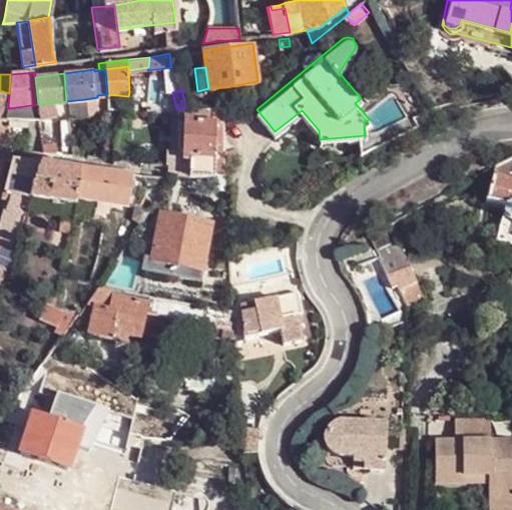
[(0,116),(7,118),(9,108),(8,108),(9,93),(0,90),(0,116)]
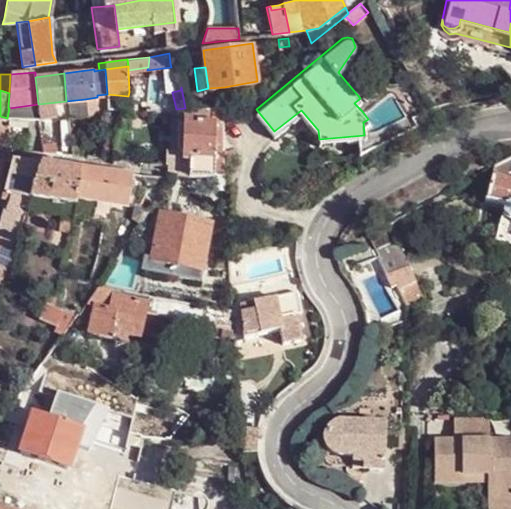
[(85,99),(86,114),(110,111),(109,106),(107,94),(97,95),(97,97),(85,99)]
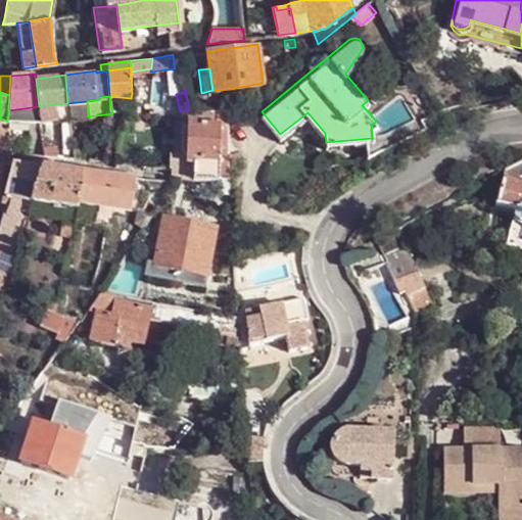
[(131,98),(109,96),(111,108),(112,113),(126,115),(131,98)]
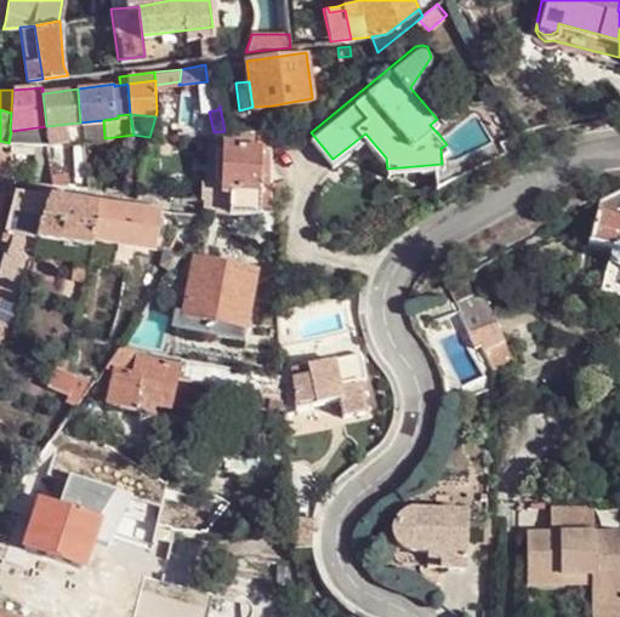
[(83,140),(80,123),(46,126),(49,143),(70,141),(83,140)]
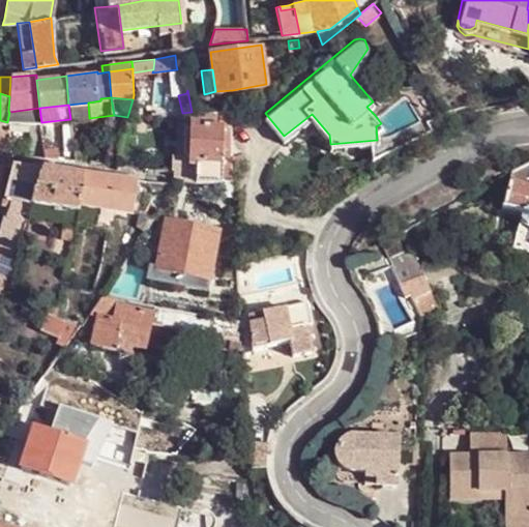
[(223,111),(224,124),(223,162),(222,181),(232,182),(229,107),(223,111)]
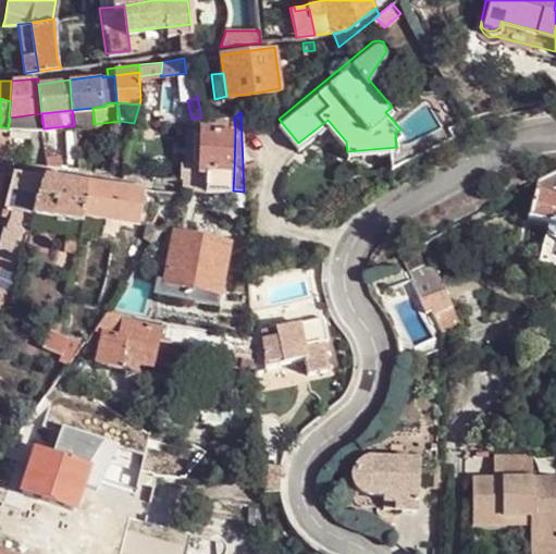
[(8,128),(31,128),(31,163),(47,165),(46,154),(45,148),(44,128),(41,113),(10,118),(8,128)]
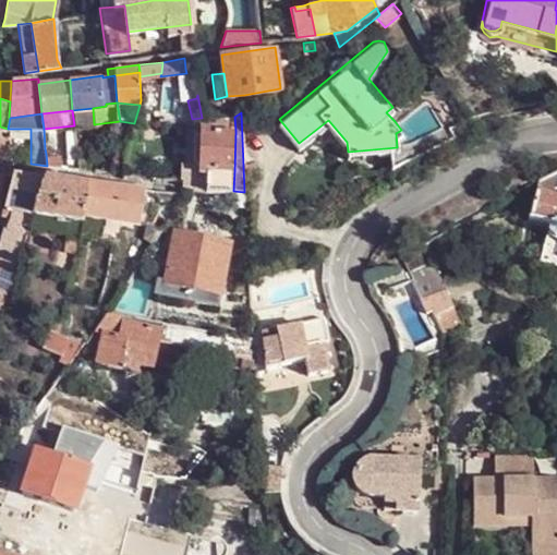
[(235,131),(234,117),(216,117),(217,131),(235,131)]
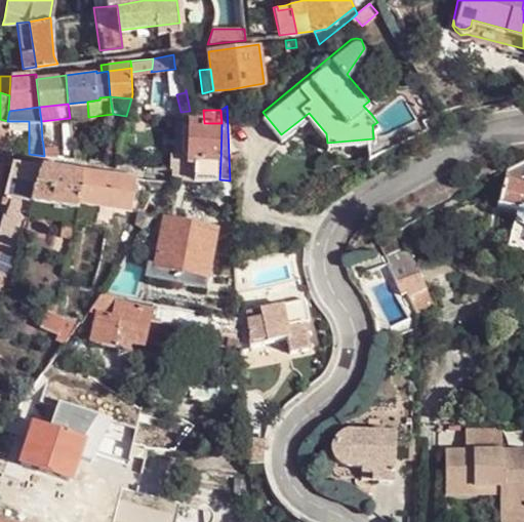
[(70,118),(59,119),(62,136),(72,134),(70,118)]
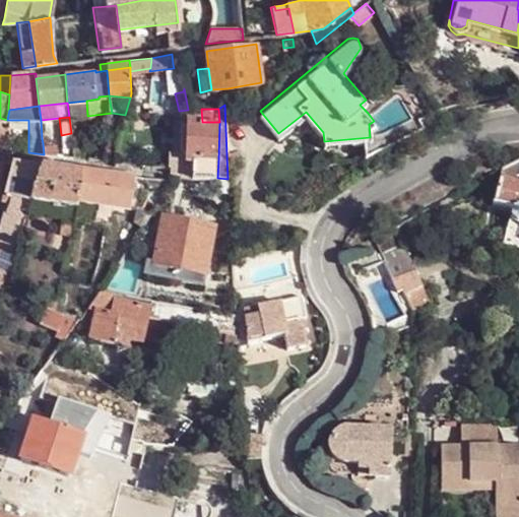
[(218,158),(219,122),(202,122),(189,121),(188,156),(193,156),(218,158)]
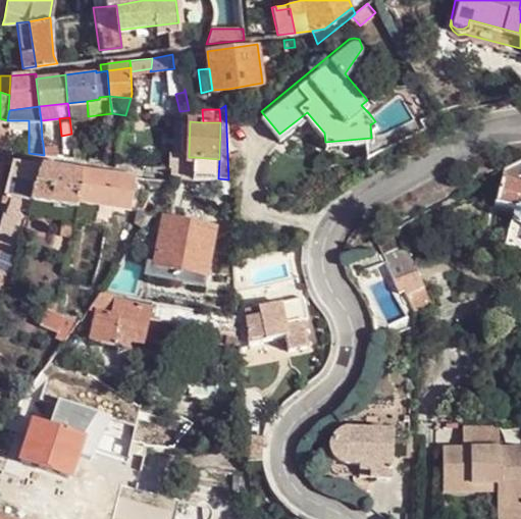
[(64,157),(73,157),(73,149),(71,134),(61,136),(64,157)]
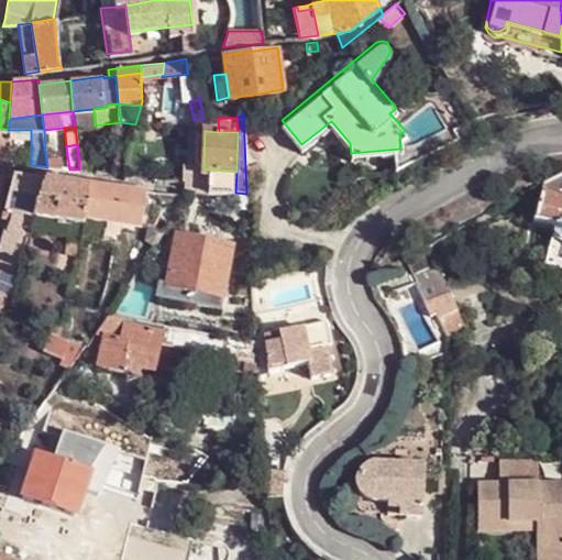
[(61,147),(45,150),(46,155),(47,167),(64,168),(61,147)]
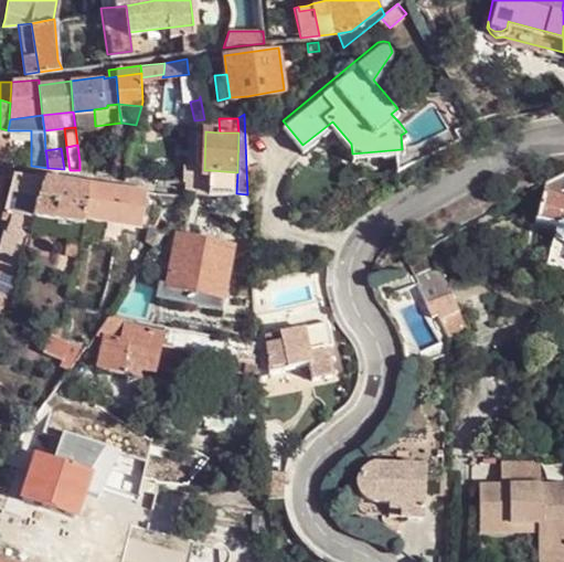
[(92,160),(80,161),(80,170),(91,171),(92,160)]
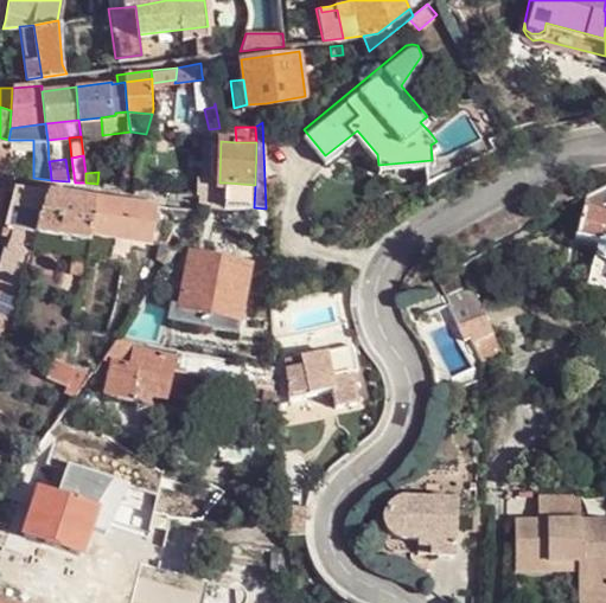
[(106,177),(106,185),(119,185),(122,173),(113,172),(113,178),(106,177)]
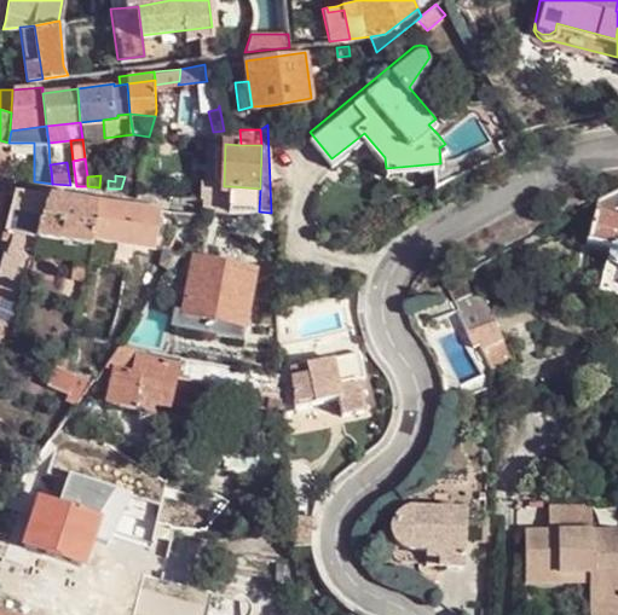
[(260,189),(230,186),(229,209),(259,212),(260,189)]
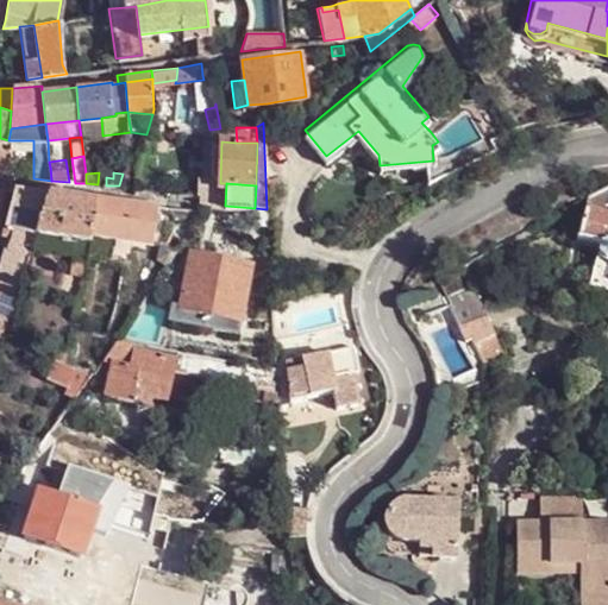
[(49,191),(16,188),(5,225),(14,226),(37,231),(49,191)]
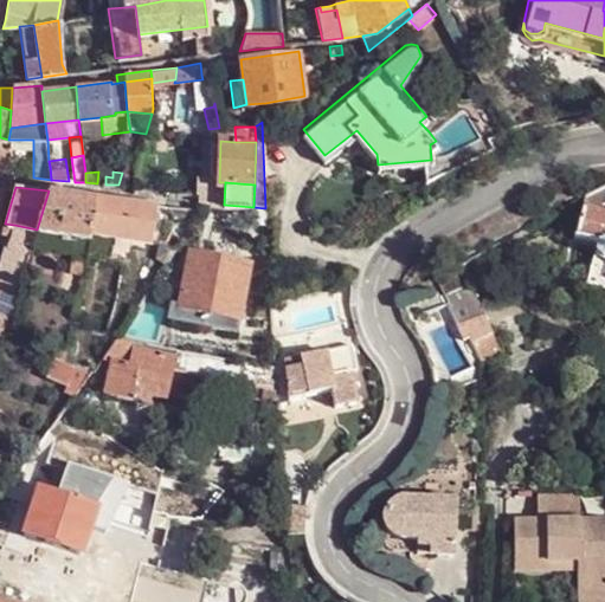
[(37,230),(88,238),(89,232),(96,196),(49,191),(37,230)]
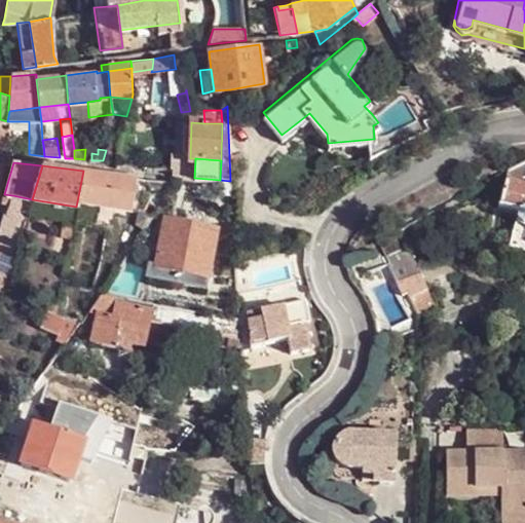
[(83,171),(77,201),(101,206),(110,207),(115,175),(83,171)]
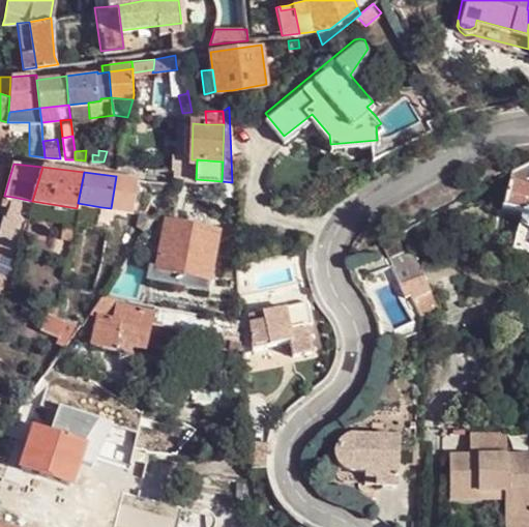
[(138,178),(116,176),(111,208),(115,209),(133,211),(138,178)]
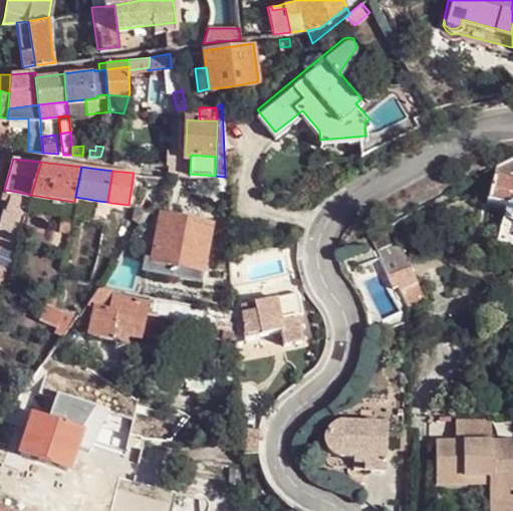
[(170,177),(148,175),(149,182),(166,183),(171,177),(170,177)]
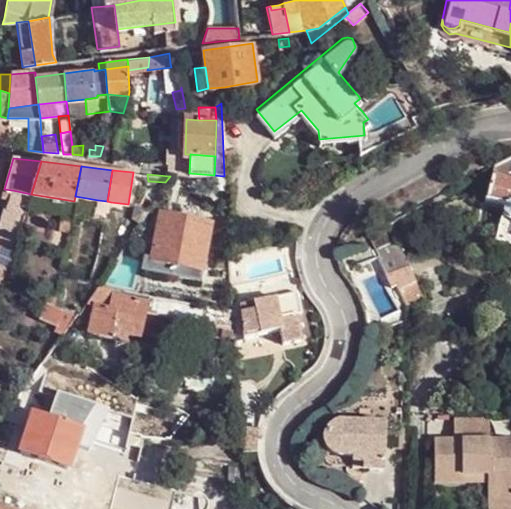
[(505,204),(510,205),(510,179),(493,174),(486,200),(505,204)]
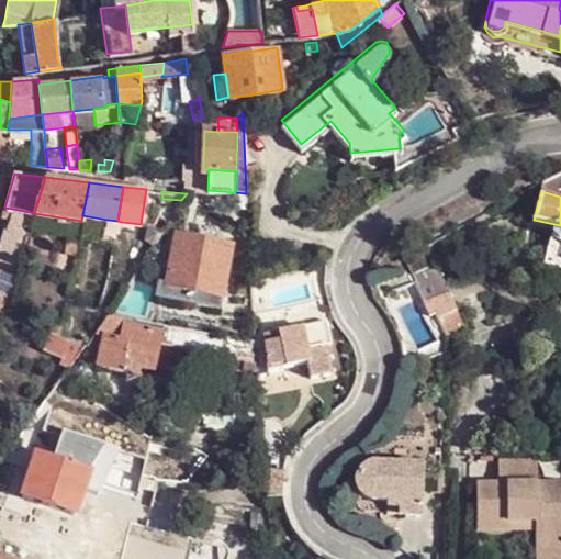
[(27,233),(34,213),(13,209),(9,226),(27,233)]
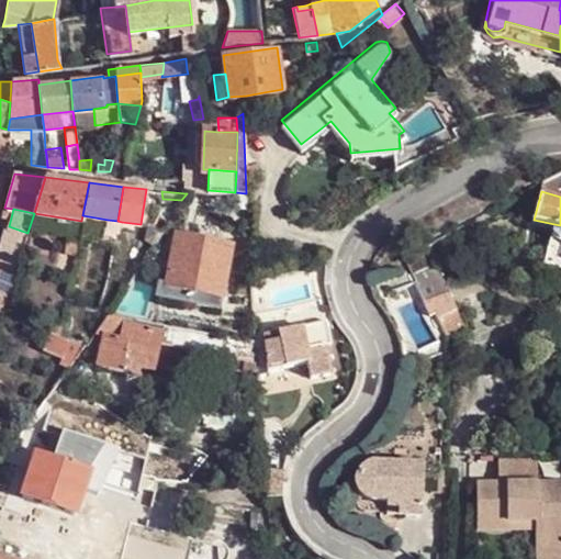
[(105,233),(113,235),(115,226),(118,221),(108,220),(105,233)]
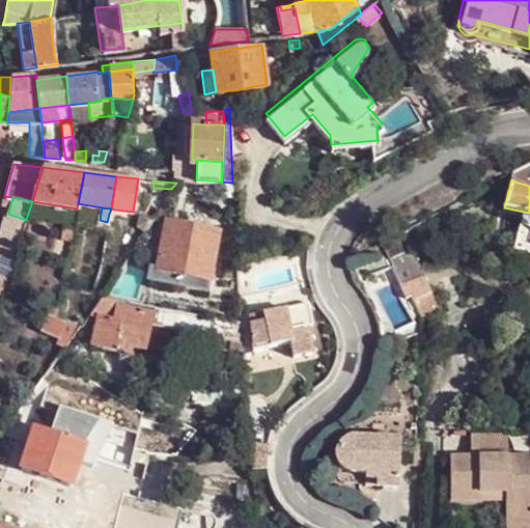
[(145,229),(157,212),(142,209),(138,224),(145,229)]
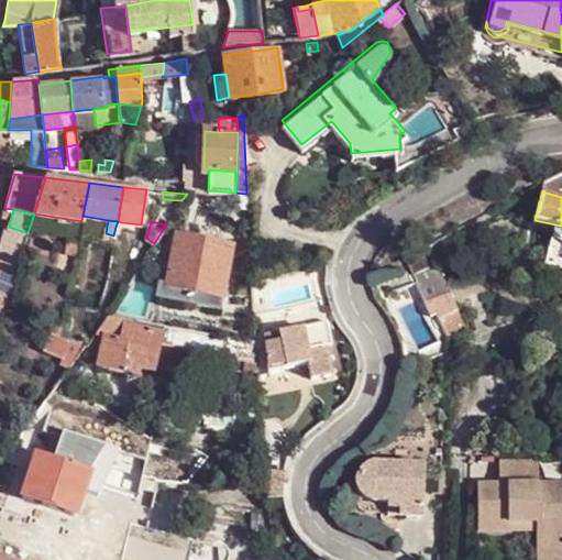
[(28,233),(9,227),(6,227),(0,243),(0,253),(4,255),(11,257),(19,261),(28,233)]
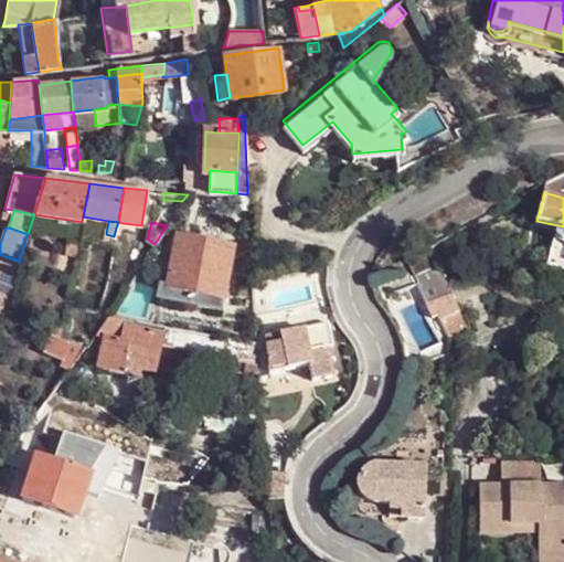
[(206,233),(204,240),(221,242),(222,235),(206,233)]
